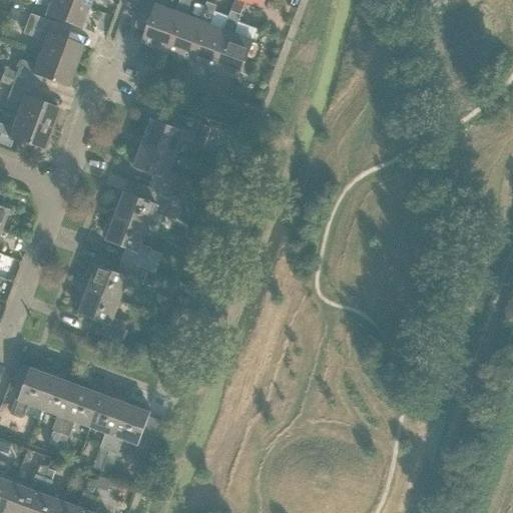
[(79,28),(87,7),(67,0),(41,0),(48,3),(44,15),(79,28)]
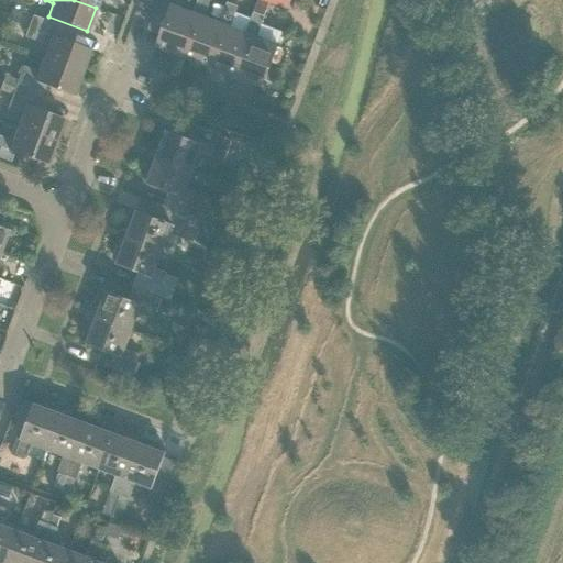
[(163,28),(156,46),(183,56),(198,15),(192,13),(177,8),(179,0),(158,0),(150,23),(163,28)]
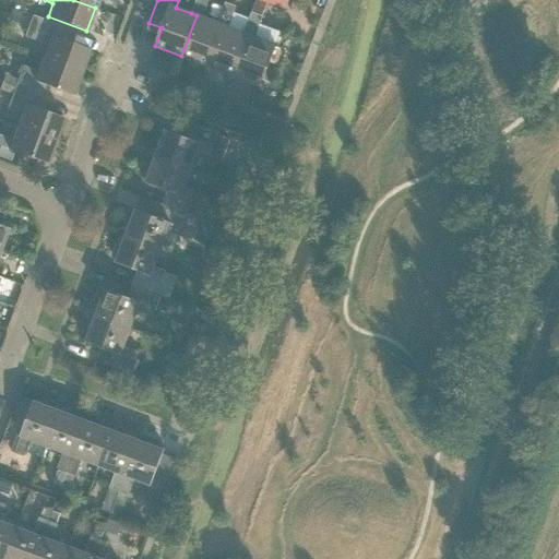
[(223,25),(217,23),(202,18),(207,0),(195,0),(191,13),(197,15),(181,56),(207,66),(223,25)]
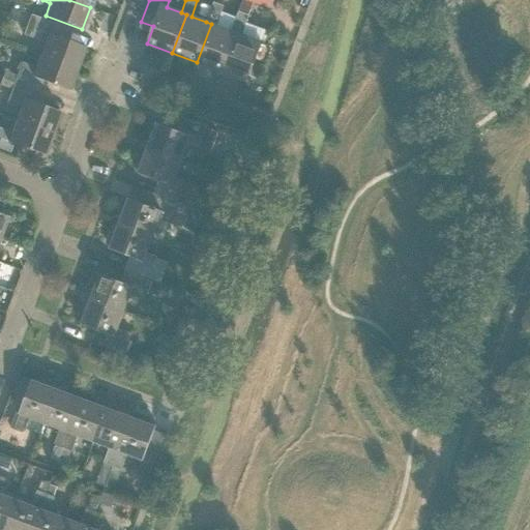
[(236,33),(232,31),(216,25),(224,6),(214,2),(206,22),(211,24),(197,62),(222,71),(236,33)]
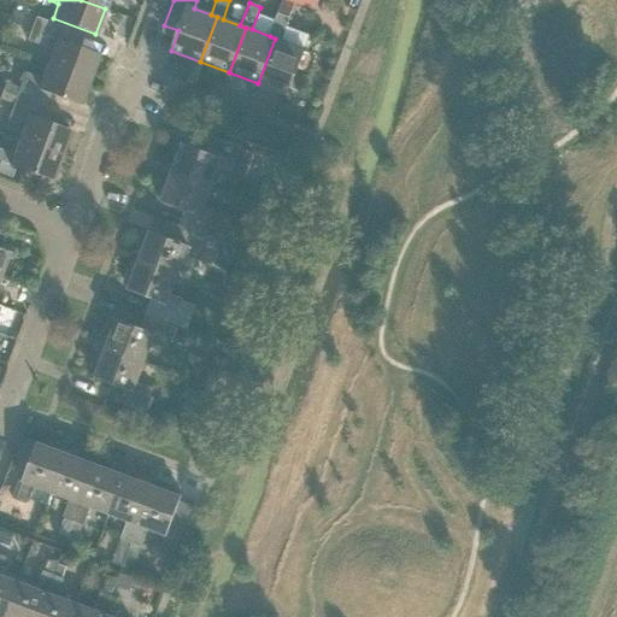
[(275,39),(258,83),(288,94),(305,50),(281,40),(289,18),(278,13),(270,36),(275,39)]
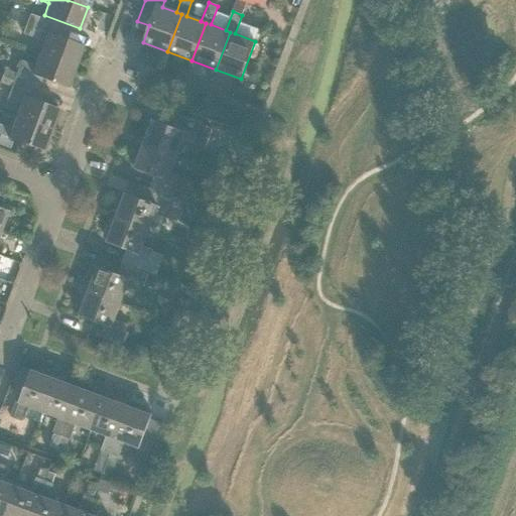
[(38,53),(74,67),(82,45),(50,34),(53,23),(29,14),(22,34),(43,41),(38,53)]
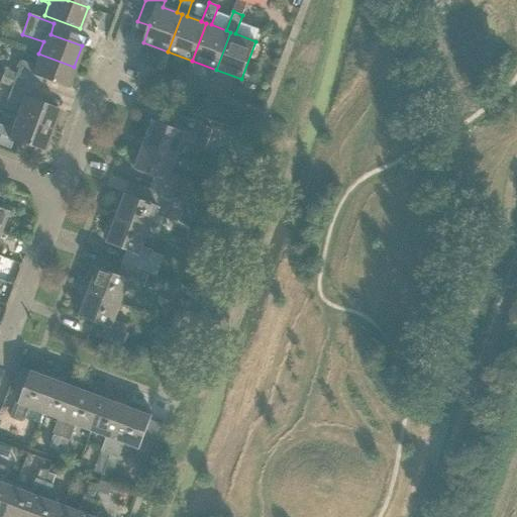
[(67,88),(74,67),(38,54),(34,66),(20,61),(16,73),(4,69),(1,76),(38,90),(42,79),(67,88)]
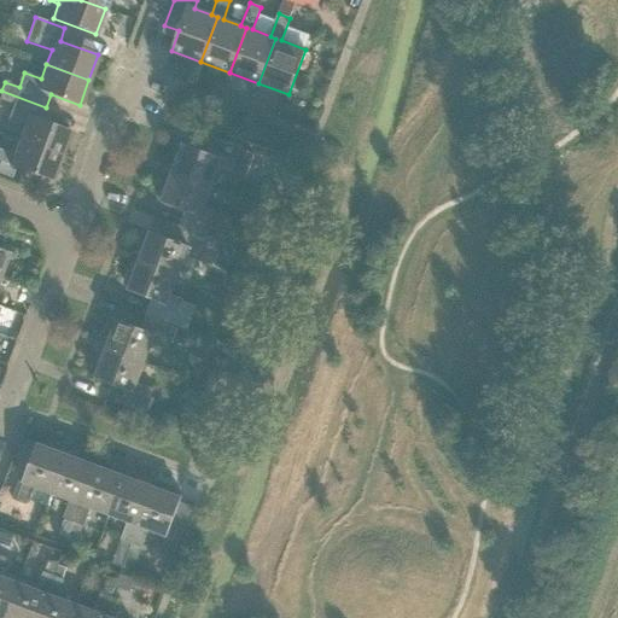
[(41,120),(46,108),(1,91),(0,94),(0,100),(12,105),(7,120),(23,126),(18,140),(60,156),(69,130),(41,120)]
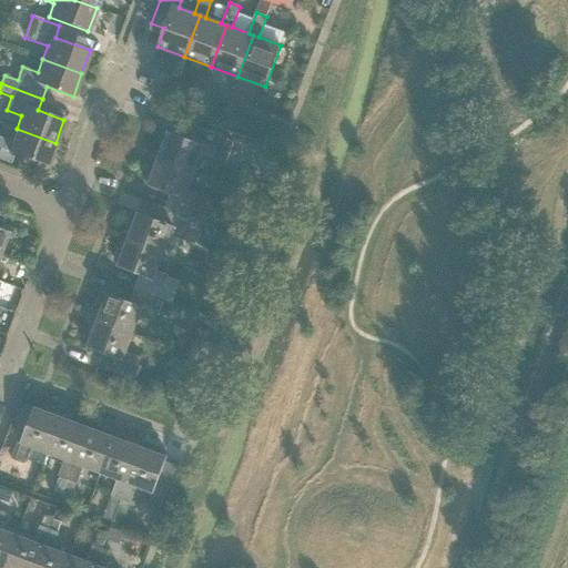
[(159,159),(194,172),(200,154),(212,159),(221,135),(195,127),(190,141),(168,132),(159,159)]
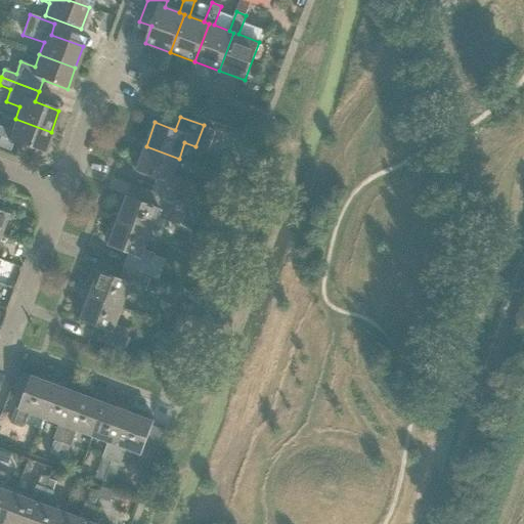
[(43,154),(51,132),(15,119),(11,131),(0,127),(0,136),(7,139),(7,140),(43,154)]
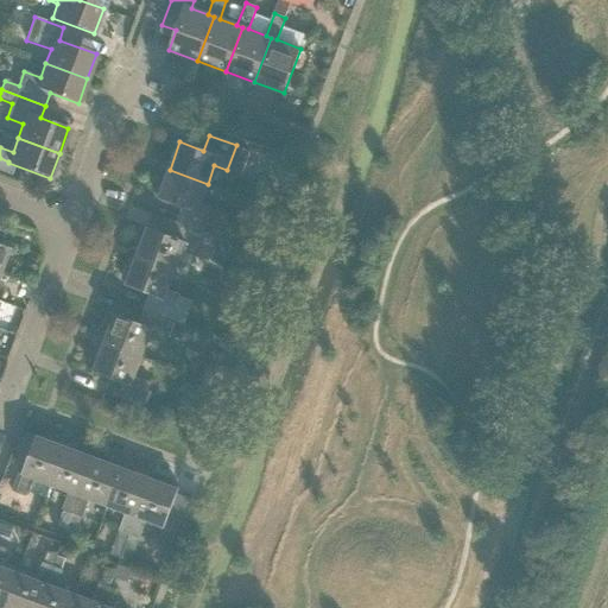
[(200,203),(208,184),(170,170),(158,198),(182,208),(177,222),(203,232),(213,208),(200,203)]
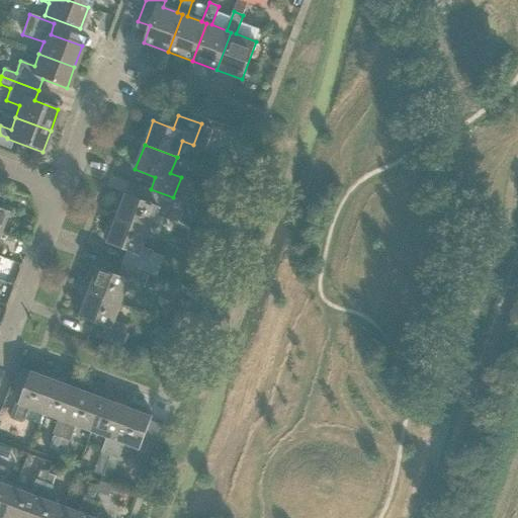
[(194,182),(183,178),(178,191),(189,195),(194,182)]
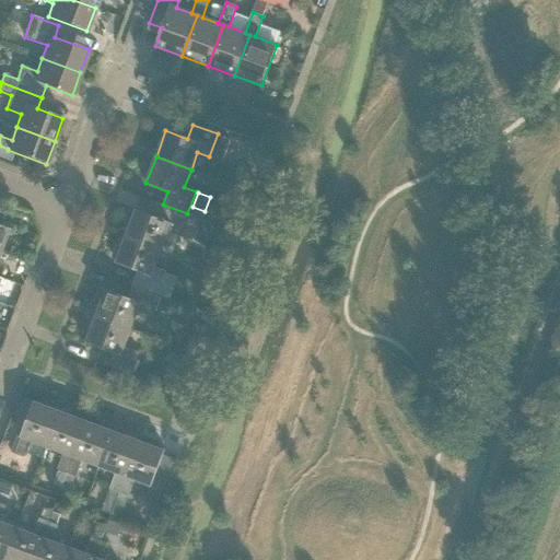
[(136,210),(126,235),(173,254),(179,236),(193,241),(200,218),(187,213),(163,205),(158,218),(136,210)]
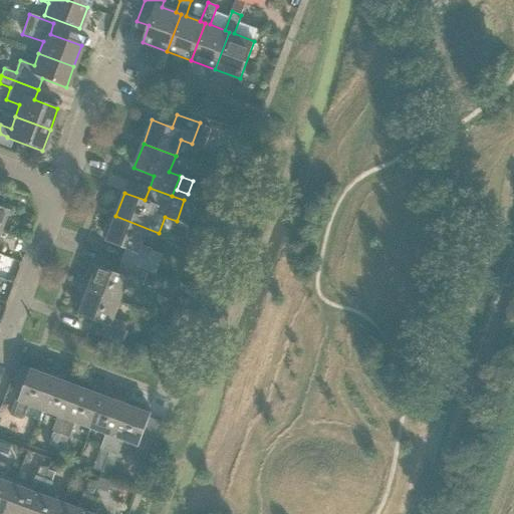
[(142,245),(148,229),(115,216),(106,241),(126,249),(121,260),(145,269),(156,274),(163,254),(152,250),(152,249),(142,245)]
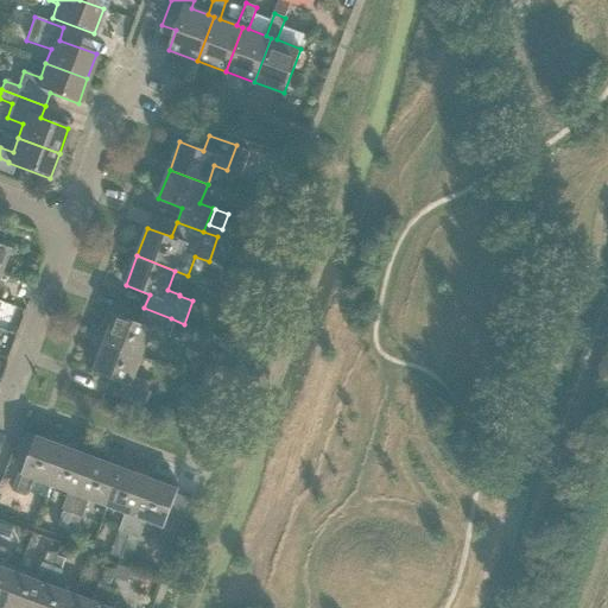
[(162,343),(171,318),(144,308),(138,323),(115,315),(105,342),(143,356),(149,339),(162,343)]
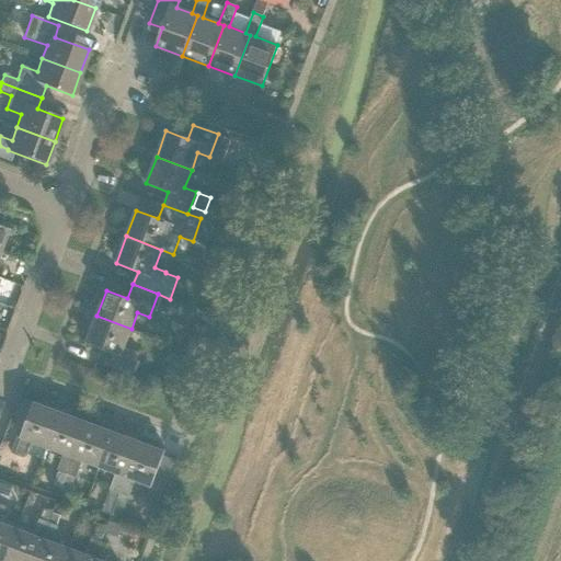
[(124,347),(132,329),(96,316),(87,343),(107,351),(102,365),(132,376),(139,354),(124,347)]
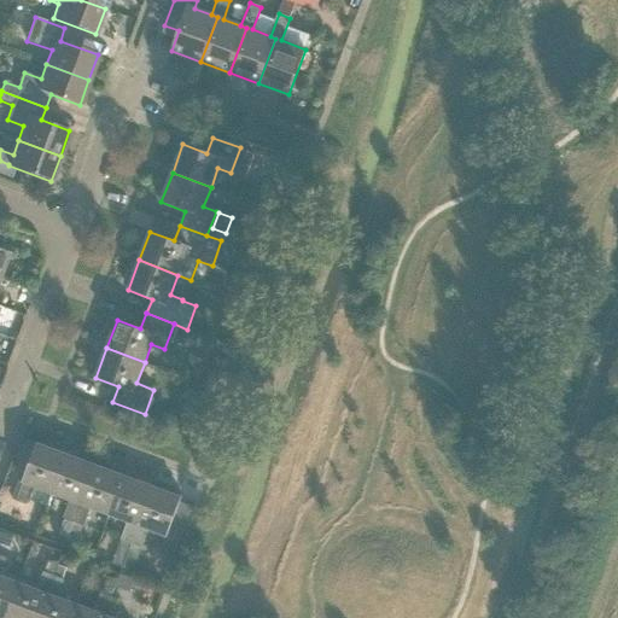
[(52,494),(66,455),(38,444),(23,483),(16,501),(27,505),(34,487),(52,494)]
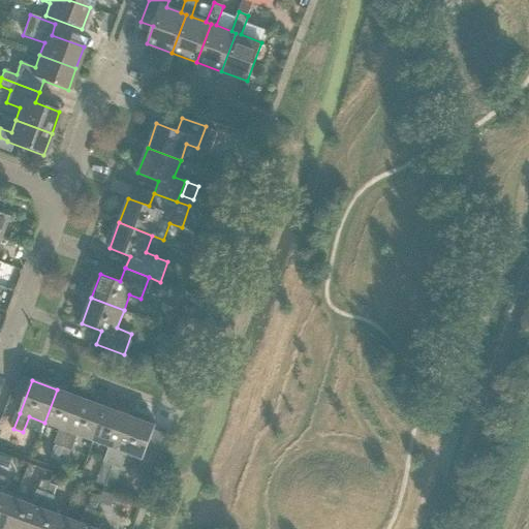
[(58,459),(81,399),(57,390),(44,423),(60,428),(54,443),(55,444),(51,456),(58,459)]
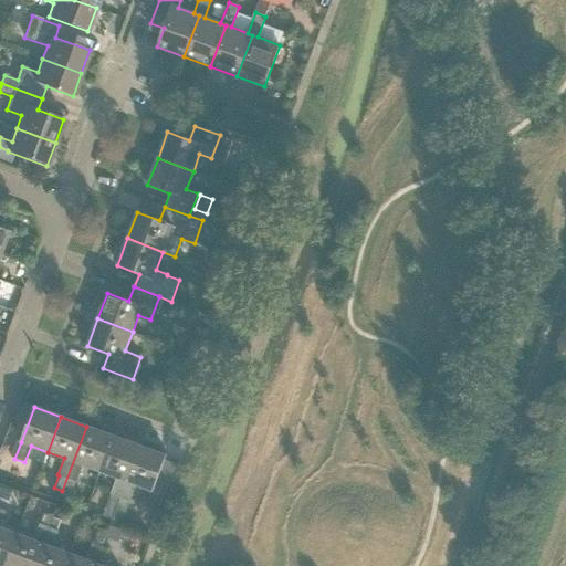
[(100,471),(113,436),(86,427),(62,491),(71,494),(75,481),(76,482),(83,465),(100,471)]
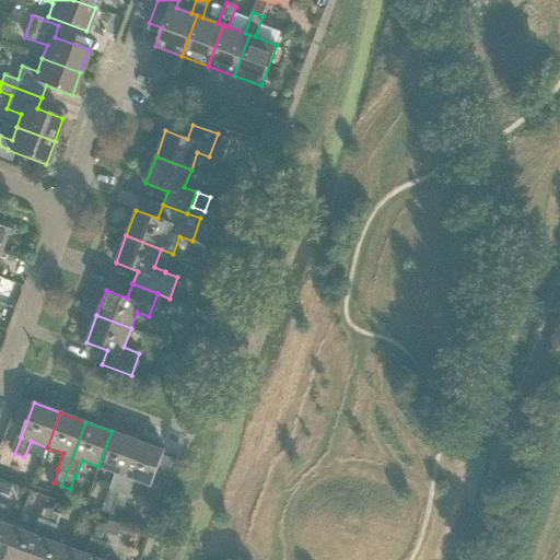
[(118,492),(138,441),(112,431),(98,466),(115,473),(109,489),(118,492)]
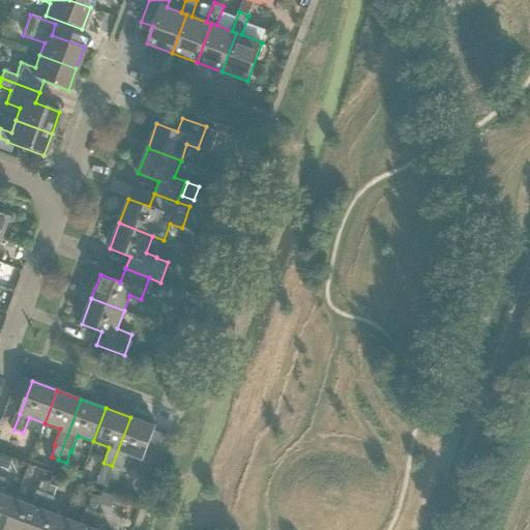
[(130,417),(112,466),(108,476),(116,479),(120,469),(121,470),(127,454),(143,460),(155,427),(130,417)]
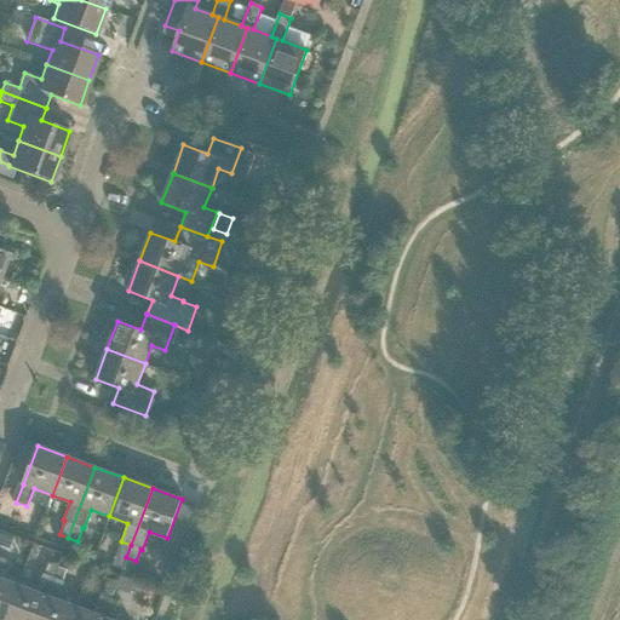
[(36,535),(41,520),(21,514),(16,528),(36,535)]
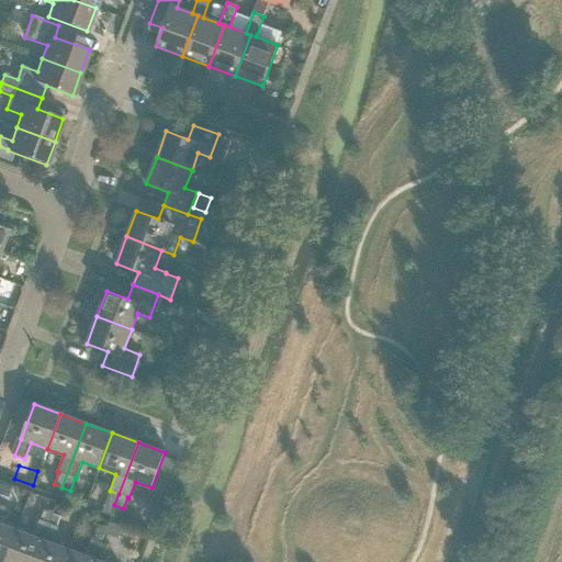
[(0,561),(4,561),(17,530),(0,524),(7,507),(0,505),(0,561)]
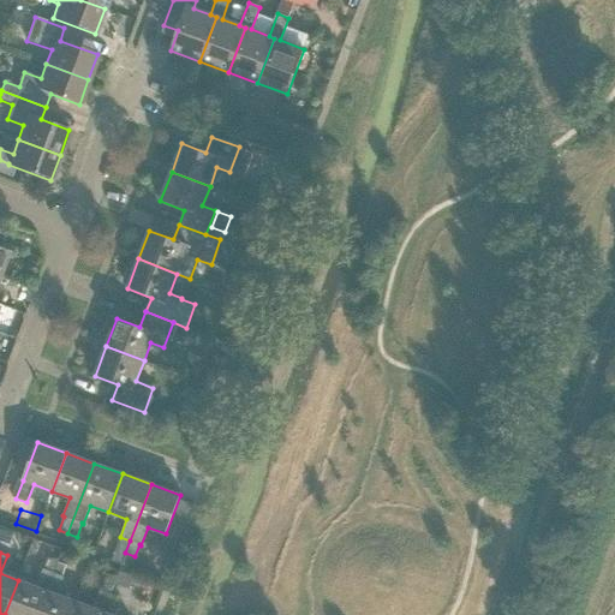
[(37,614),(53,573),(43,569),(36,587),(18,580),(5,614),(37,614)]
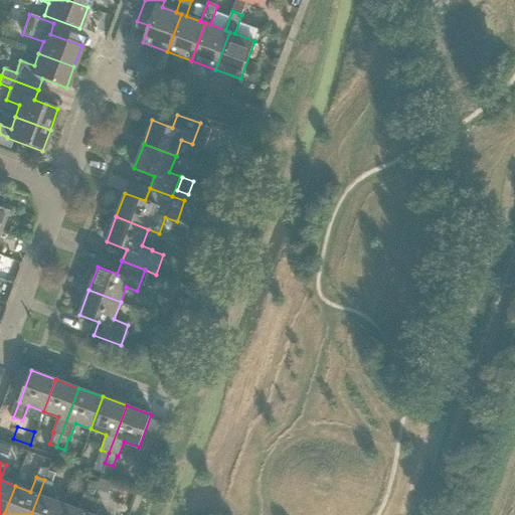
[(108,494),(112,484),(99,479),(95,489),(108,494)]
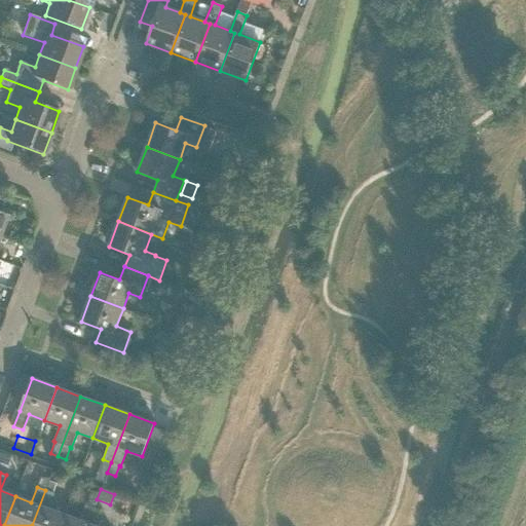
[(60,525),(64,515),(48,509),(54,493),(45,490),(32,525),(60,525)]
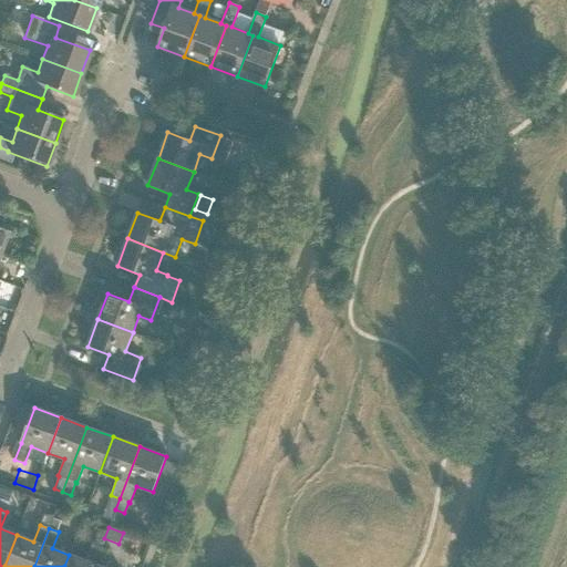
[(94,566),(102,548),(92,545),(86,560),(69,555),(64,566),(94,566)]
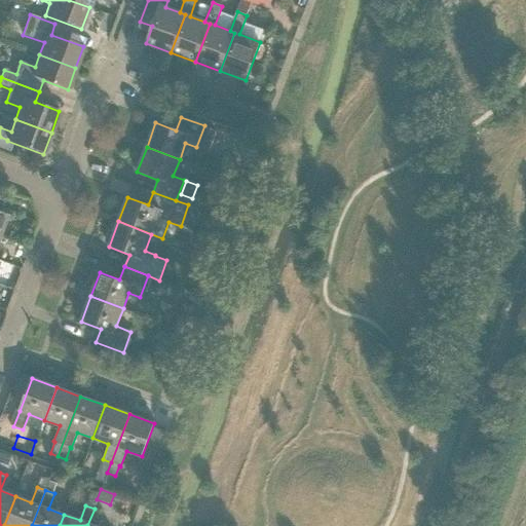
[(95,509),(87,525),(98,525),(104,512),(95,509)]
